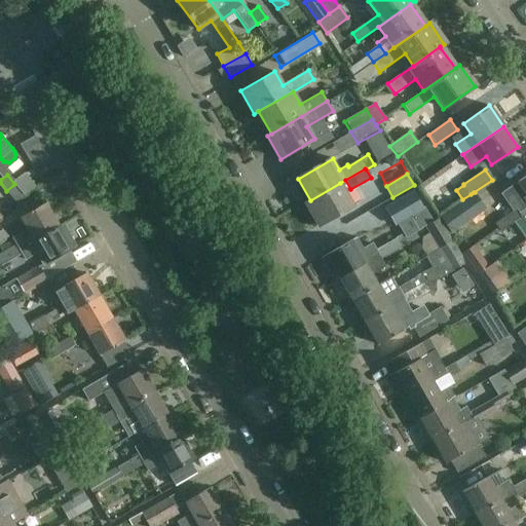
[(525,175),(499,194),(512,212),(516,209),(519,213),(525,207),(525,175)]
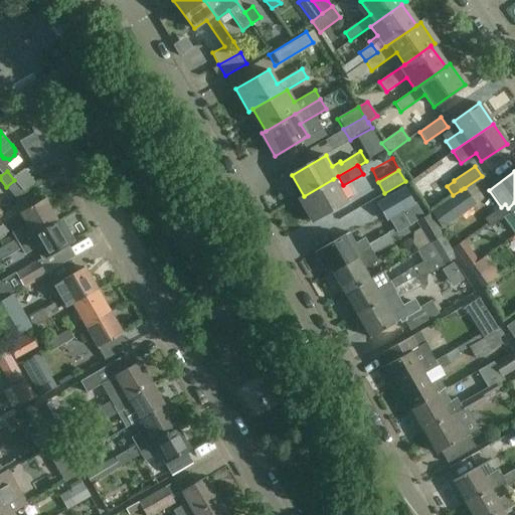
[(333,179),(304,196),(300,199),(312,220),(345,201),(333,179)]
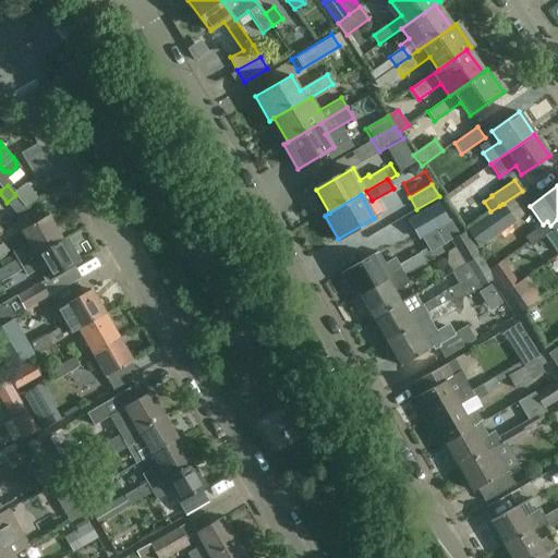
[(419,240),(436,230),(444,244),(459,235),(459,234),(450,220),(449,221),(438,203),(408,220),(419,240)]
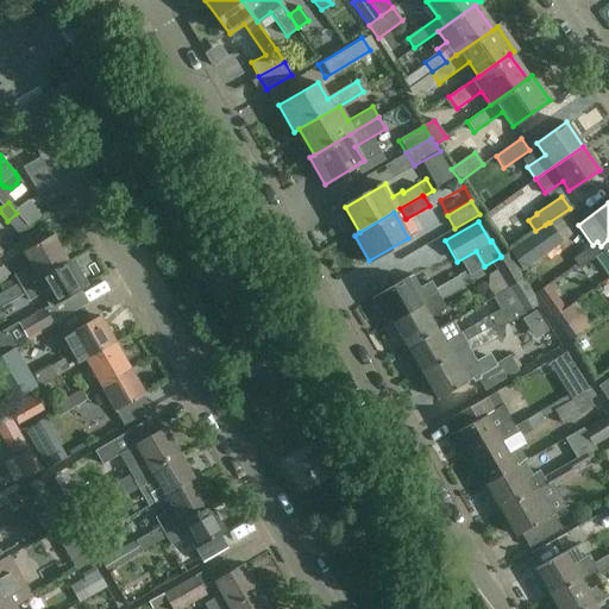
[(545,225),(535,231),(508,251),(522,271),(564,243),(550,223),(545,225)]
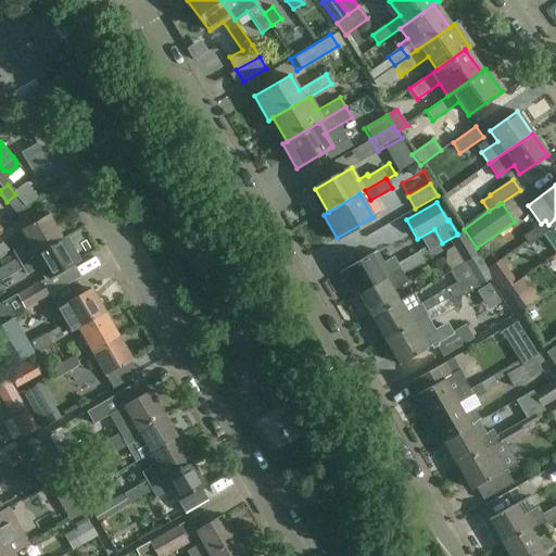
[(17,257),(20,263),(62,239),(48,215),(22,230),(32,248),(28,250),(25,244),(13,251),(17,257)]
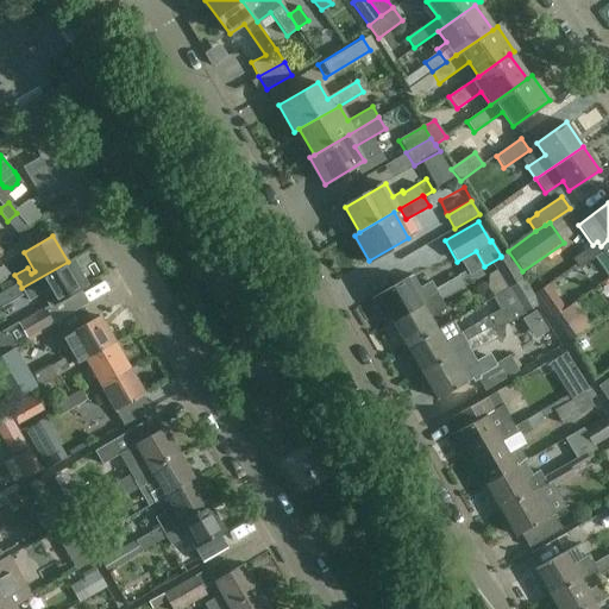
[(608,239),(601,246),(604,251),(595,257),(608,277),(608,276),(608,239)]
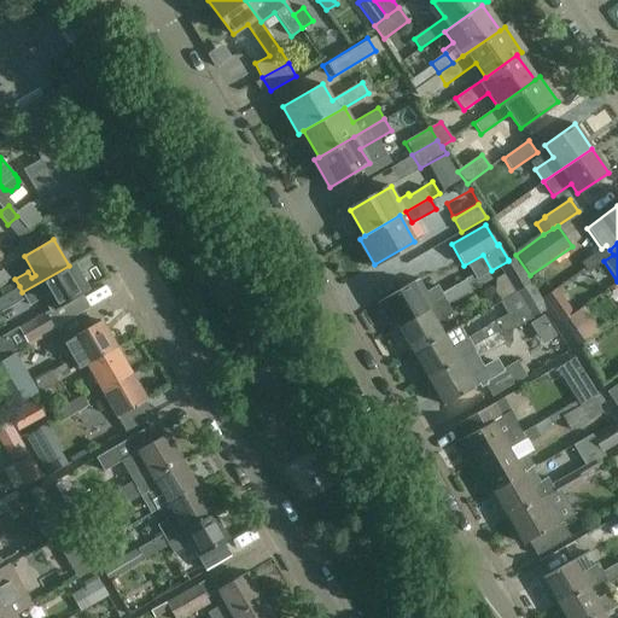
[(613,255),(610,250),(606,245),(601,249),(594,254),(601,263),(604,261),(613,255)]
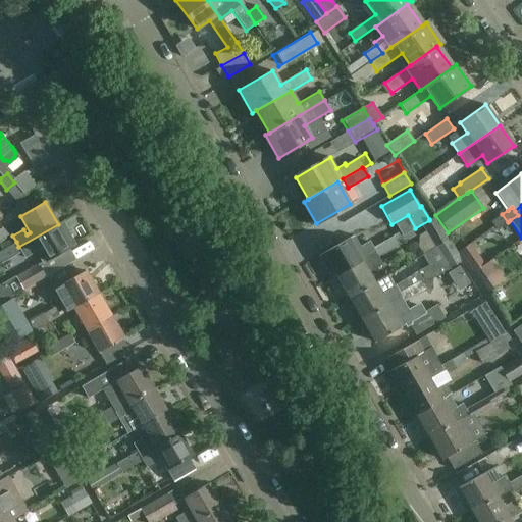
[(499,228),(508,222),(502,214),(492,220),(499,228)]
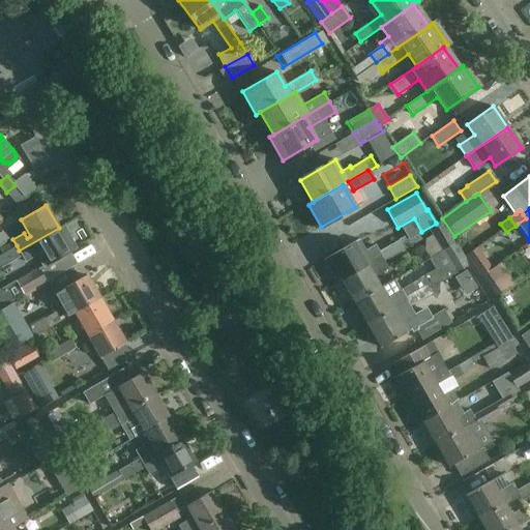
[(373,219),(361,230),(372,241),(383,232),(373,219)]
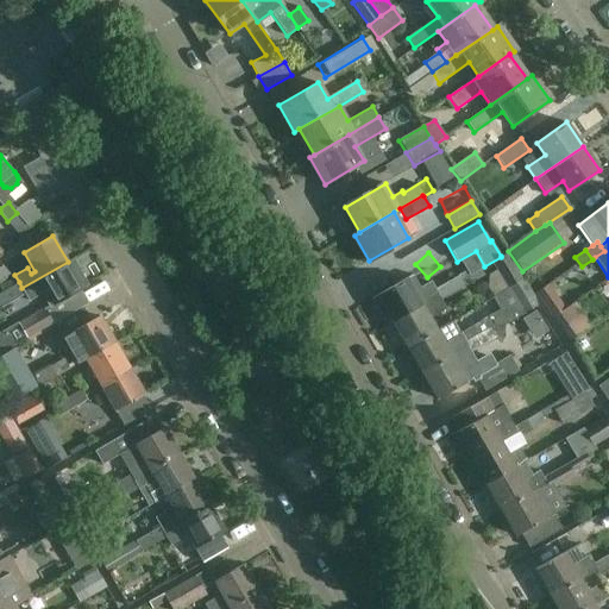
[(493,263),(508,289),(525,280),(509,252),(493,263)]
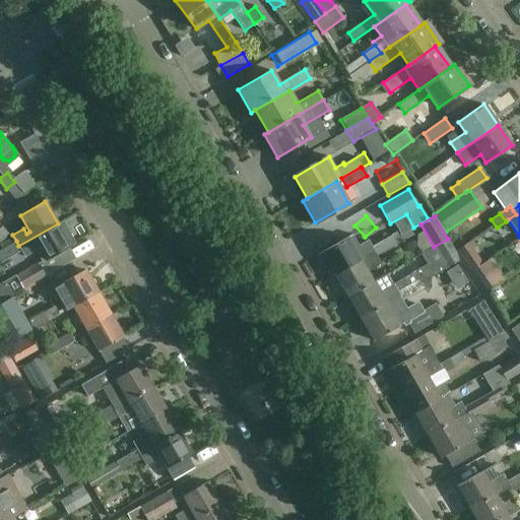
[(0,240),(8,234),(0,222),(0,240)]
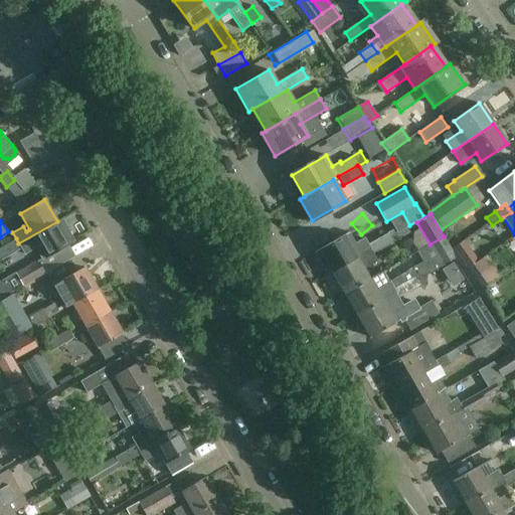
[(61,228),(57,221),(18,243),(21,247),(24,254),(39,246),(45,258),(74,240),(66,226),(61,228)]
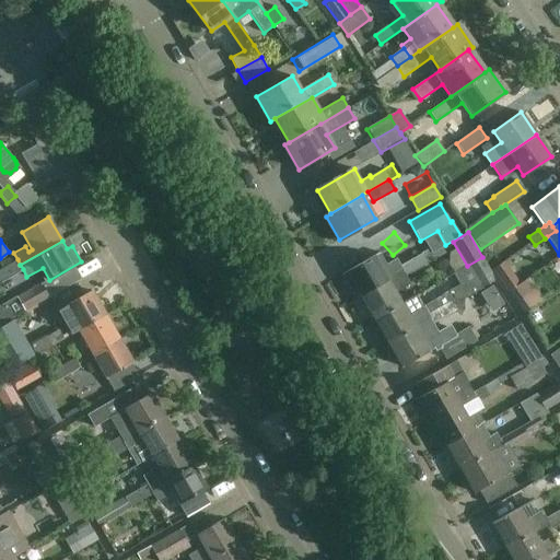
[(358,288),(361,294),(403,271),(400,266),(396,259),(394,260),(386,265),(380,253),(374,256),(348,271),(341,275),(351,292),(358,288)]
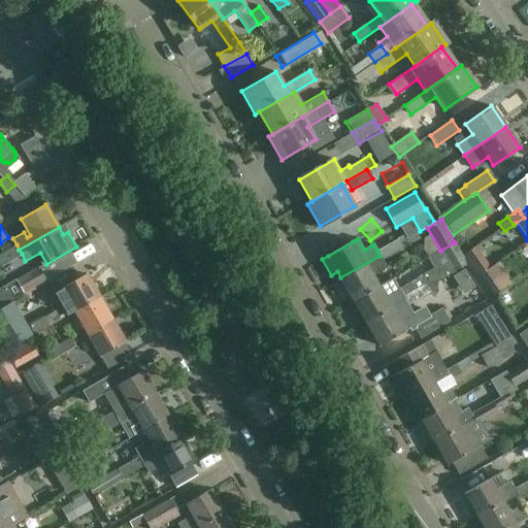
[(404,248),(401,243),(399,238),(389,244),(388,244),(393,254),(404,248)]
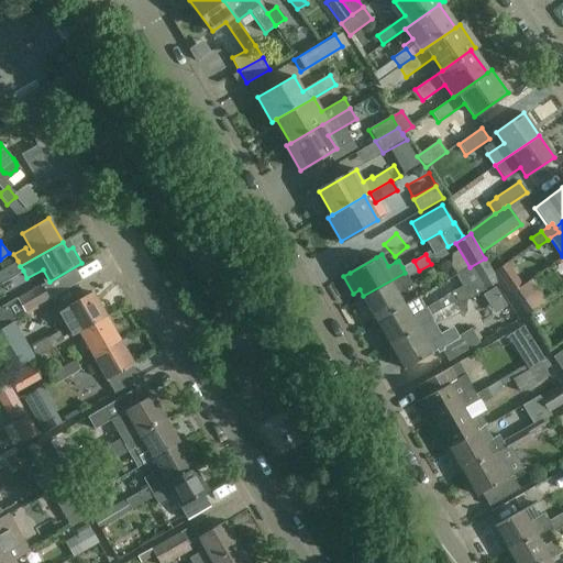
[(495,274),(485,258),(470,267),(479,283),(495,274)]
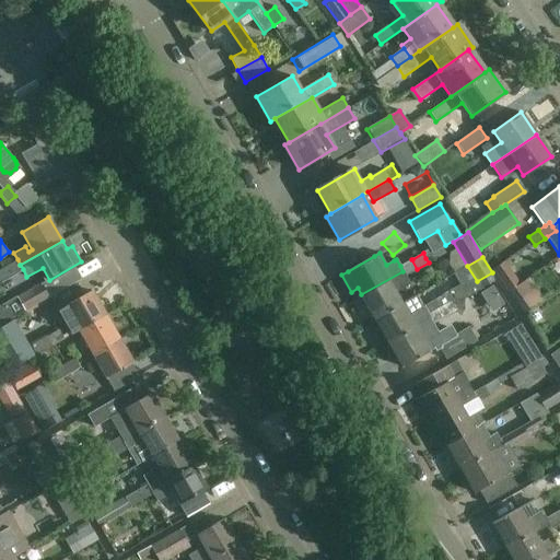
[(11,276),(23,269),(20,265),(18,259),(6,266),(11,276)]
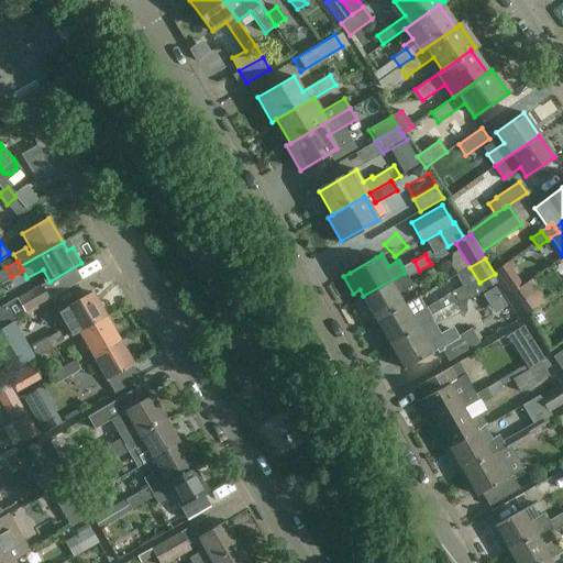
[(403,267),(405,273),(408,277),(419,271),(414,261),(403,267)]
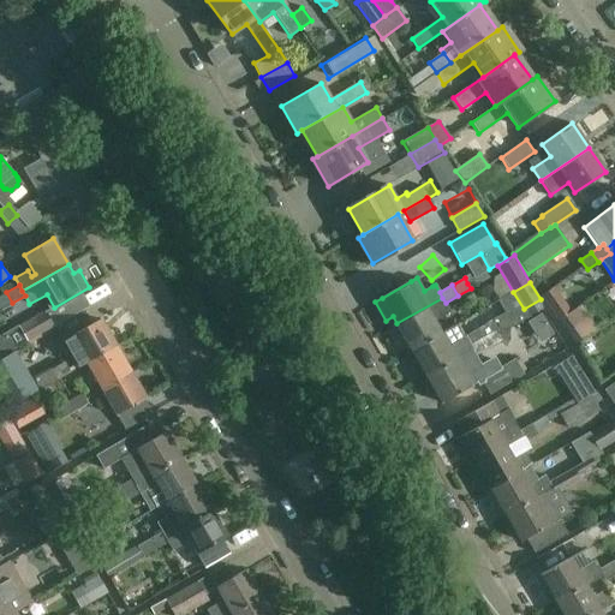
[(541,296),(557,320),(571,311),(554,287),(541,296)]
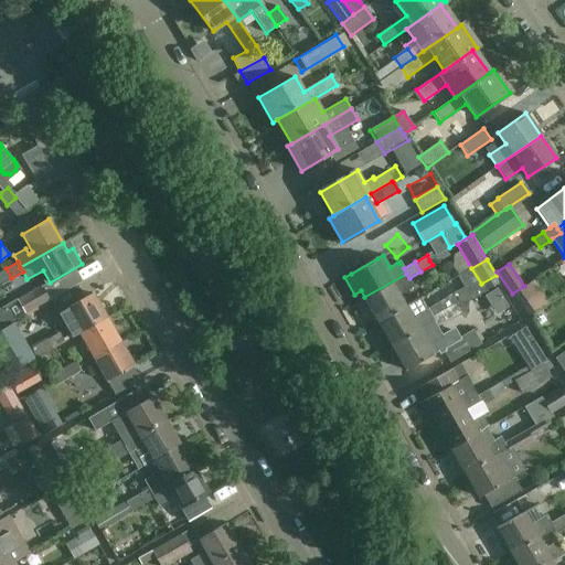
[(11,278),(6,268),(0,272),(0,284),(0,285),(11,278)]
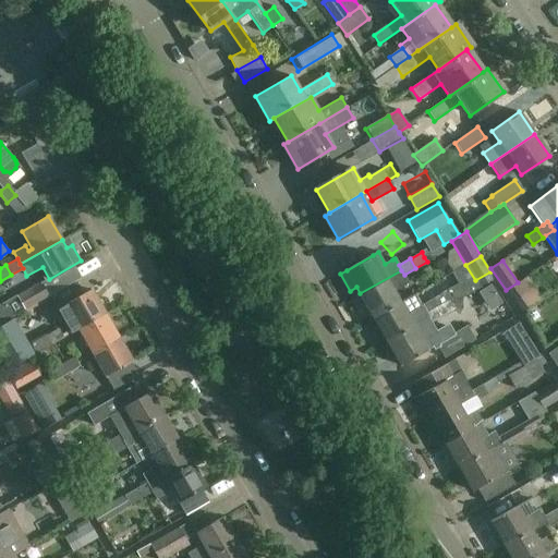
[(374,317),(400,302),(393,291),(409,283),(404,275),(401,270),(360,293),(374,317)]
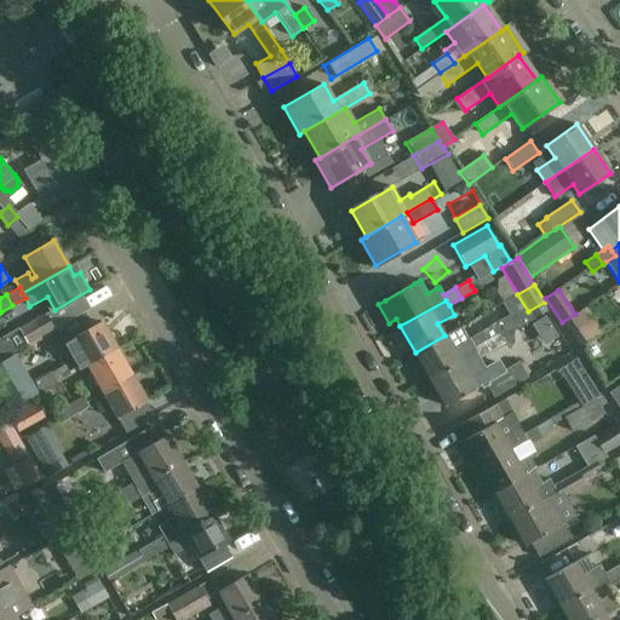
[(575,314),(562,322),(580,346),(600,333),(583,310),(577,315),(575,314)]
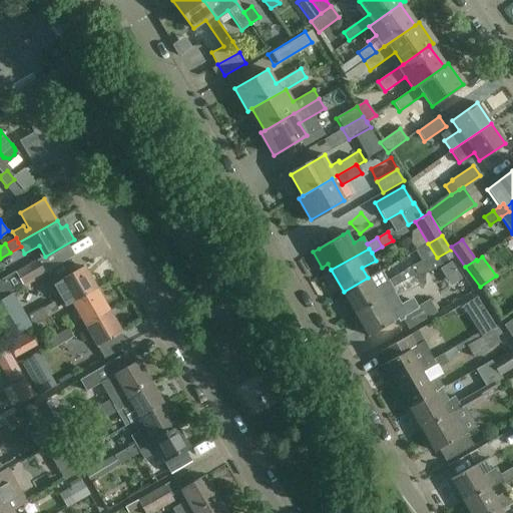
[(344,292),(356,314),(395,292),(392,288),(402,282),(413,276),(415,280),(416,280),(421,277),(439,266),(436,262),(425,259),(388,281),(381,271),(368,278),(344,292)]
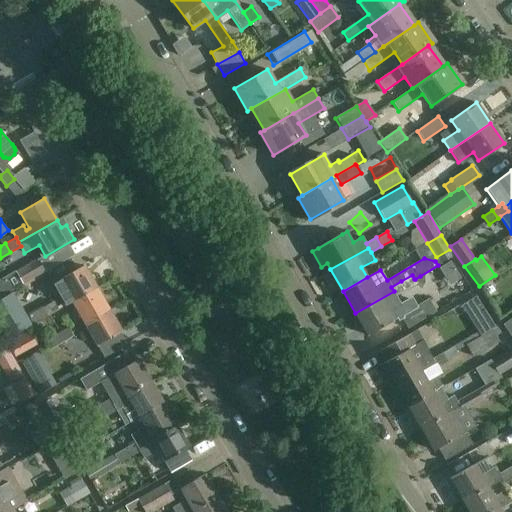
[(16,274),(22,285),(44,273),(37,261),(16,274)]
